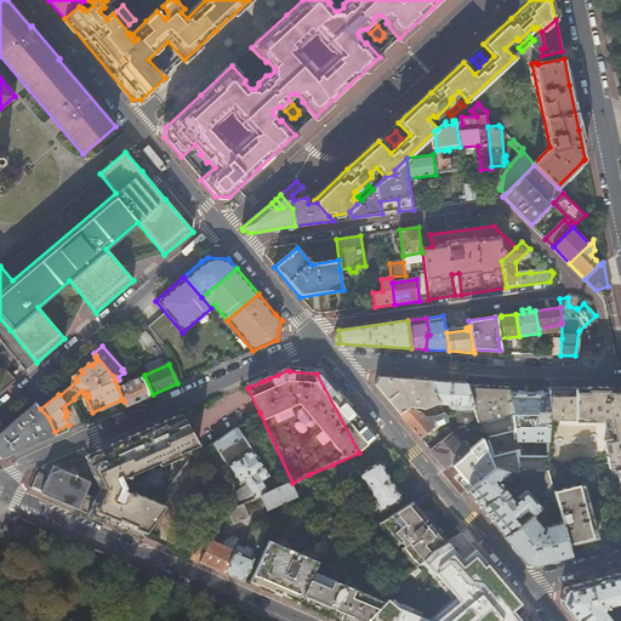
[(323,371),(314,370),(317,374),(322,374),(326,380),(329,379),(323,371)]
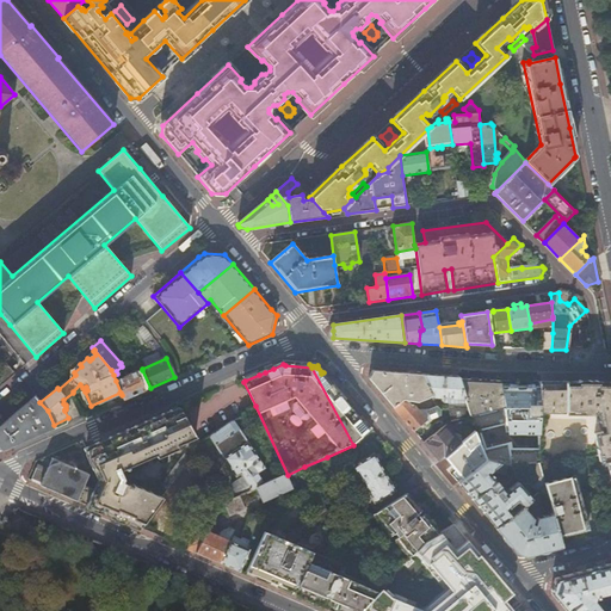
[(316,368),(312,368),(353,445),(369,432),(368,431),(358,419),(350,409),(329,384),(321,374),(316,368)]
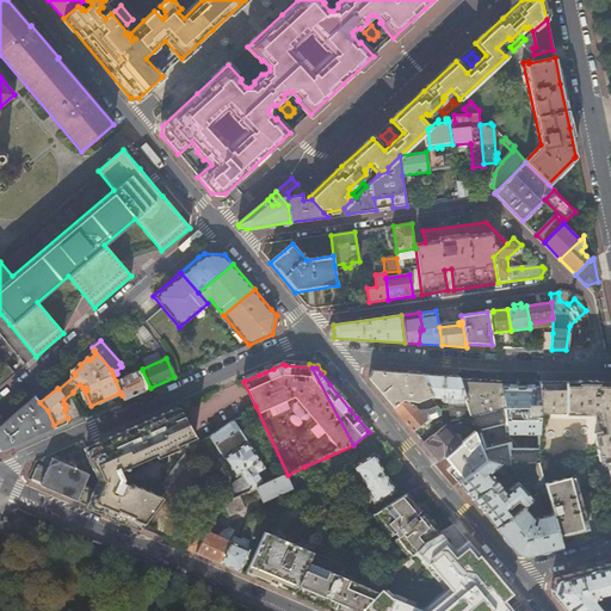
[(150,388),(142,370),(116,381),(122,395),(124,400),(150,388)]
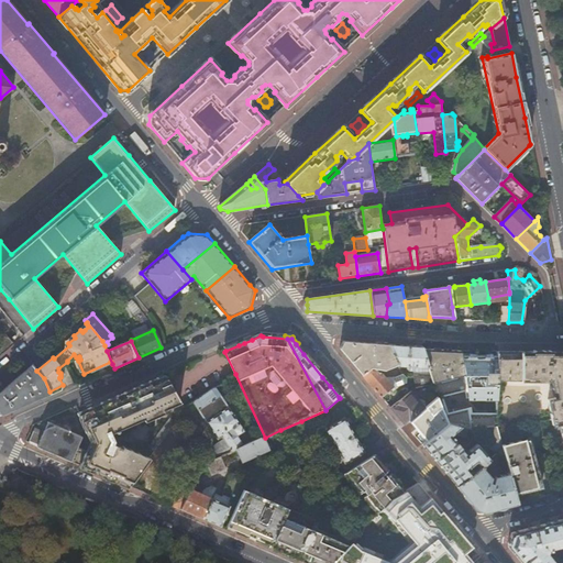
[(397,365),(389,346),(344,343),(339,351),(361,376),(370,370),(372,370),(382,371),(397,365)]
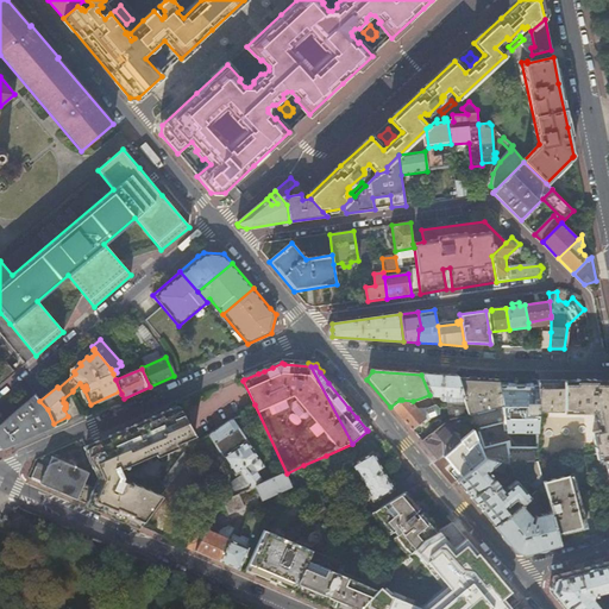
[(463,399),(458,380),(457,376),(421,375),(429,395),(431,397),(440,397),(440,401),(447,401),(447,399),(463,399)]
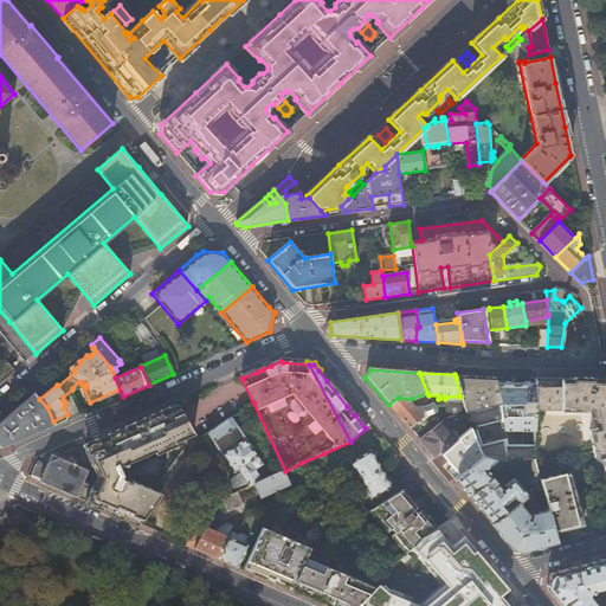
[(482,457),(495,461),(507,465),(505,450),(502,430),(494,380),(456,378),(461,397),(464,407),(466,416),(470,429),(482,457)]
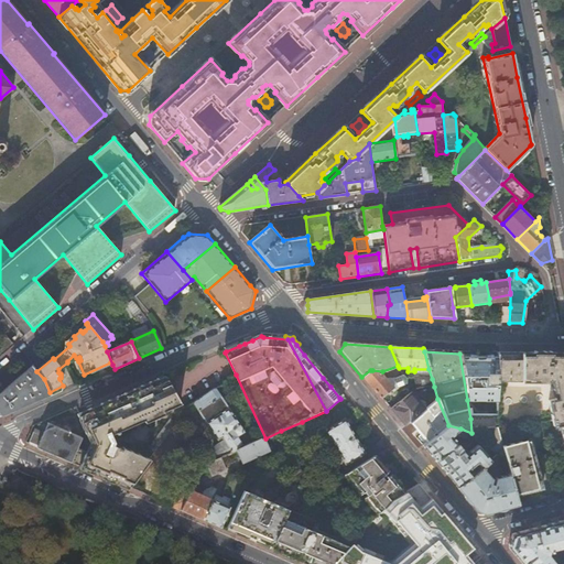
[(323,378),(326,376),(306,354),(304,355),(323,378)]
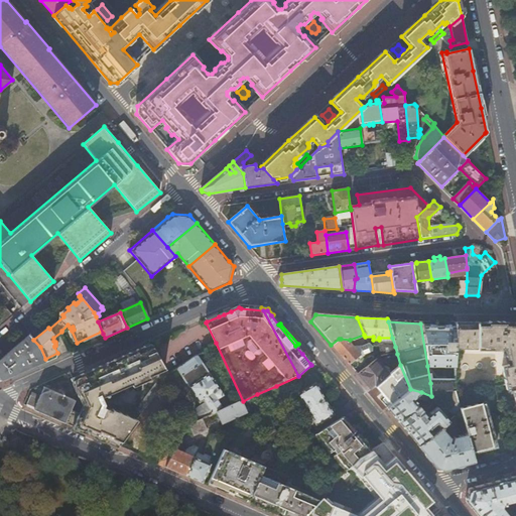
[(427,366),(441,366),(439,330),(431,331),(429,324),(420,324),(427,366)]
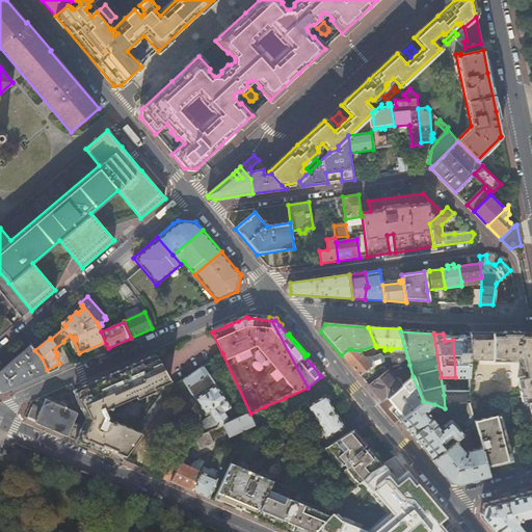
[(529,405),(531,416),(531,415),(531,335),(471,335),(471,341),(470,376),(470,393),(470,405),(522,400),(524,406),(529,405)]
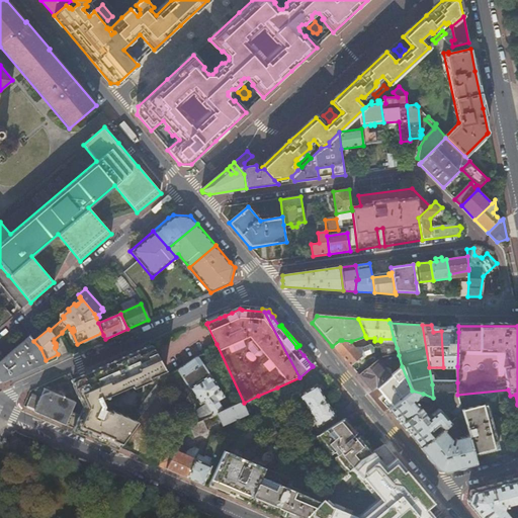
[(457,366),(458,332),(452,331),(446,331),(441,331),(443,367),(457,366)]
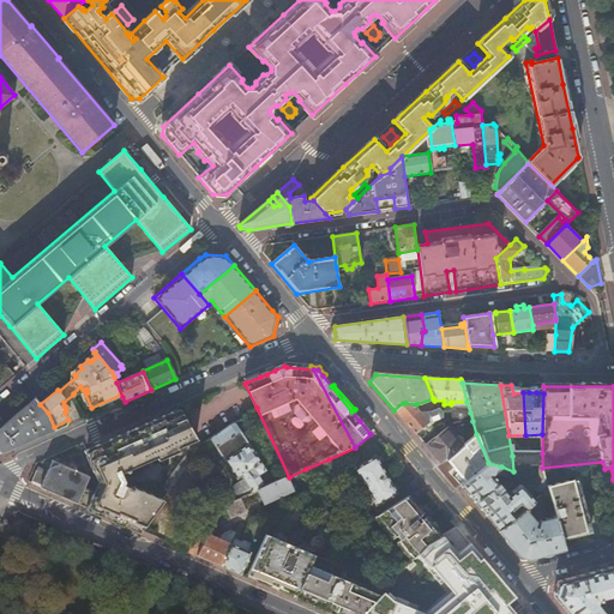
[(0,427),(0,453),(55,429),(54,427),(48,413),(40,404),(35,398),(0,427)]
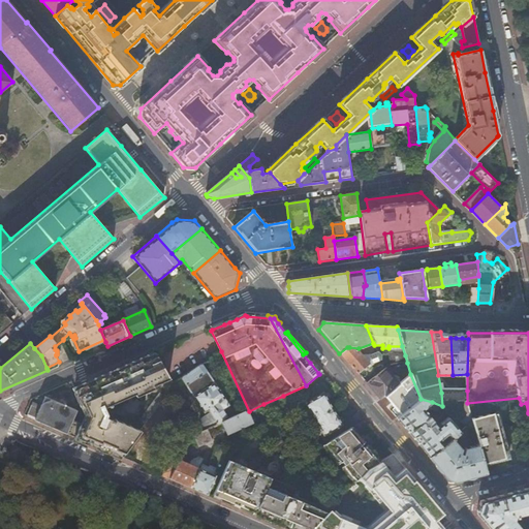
[(363,358),(359,352),(352,351),(349,347),(347,347),(339,353),(358,374),(369,365),(372,365),(380,362),(381,356),(377,353),(369,356),(363,358)]
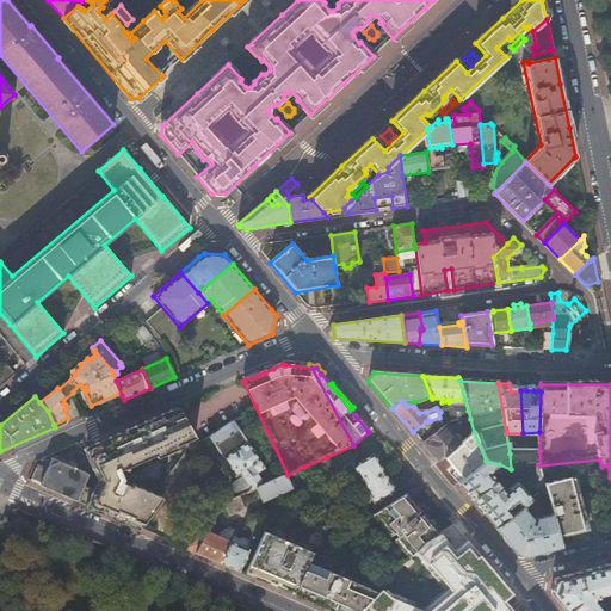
[(30,483),(140,530),(162,499),(133,485),(131,488),(122,483),(123,479),(119,471),(158,455),(160,457),(178,449),(177,446),(196,437),(179,409),(86,451),(100,481),(96,492),(84,486),(88,476),(51,460),(48,470),(38,467),(30,483)]
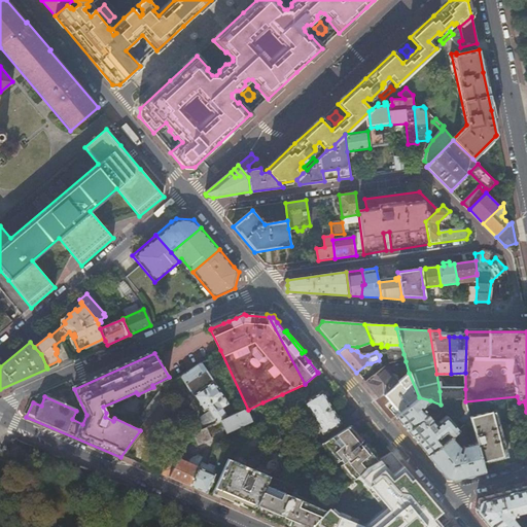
[(389,364),(406,361),(403,354),(385,353),(389,364)]
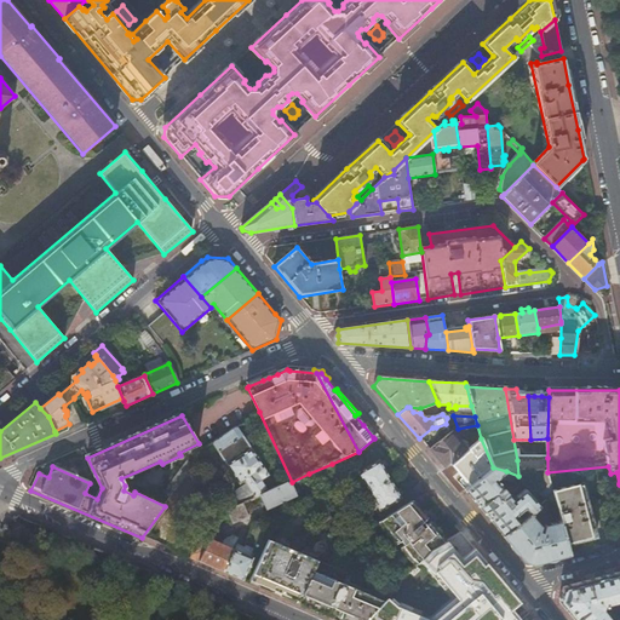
[(373,437),(377,435),(367,423),(363,425),(373,437)]
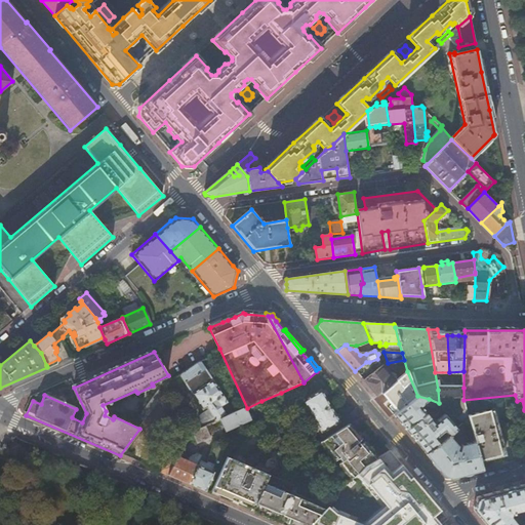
[(220,420),(228,416),(221,408),(228,403),(200,363),(179,376),(203,410),(207,408),(208,410),(216,421),(220,420)]
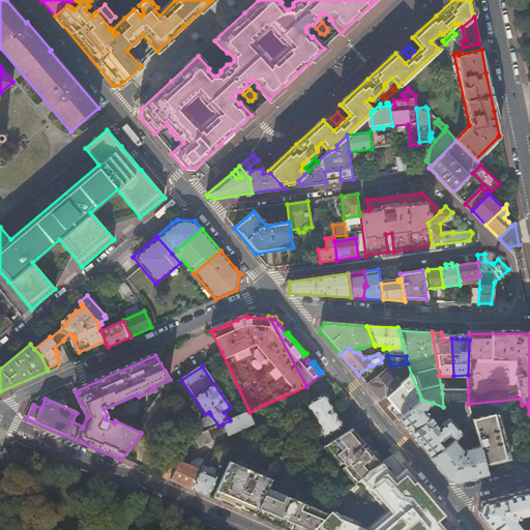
[(365,384),(380,401),(394,388),(400,384),(385,367),(365,384)]
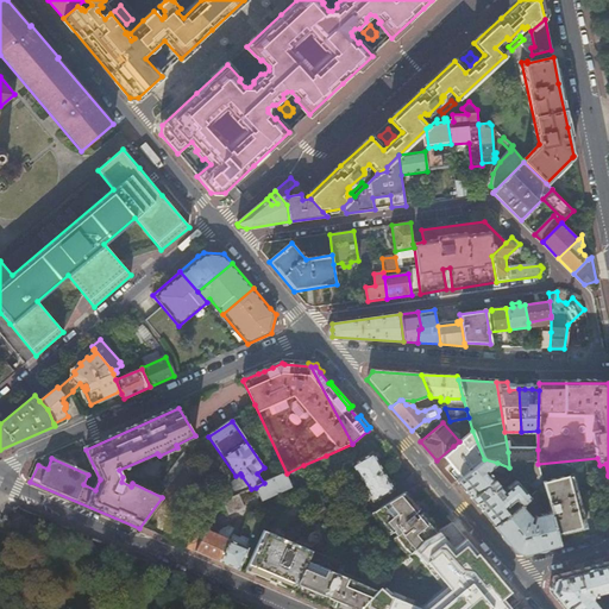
[(456,447),(452,456),(458,463),(458,466),(463,472),(466,472),(468,473),(471,470),(484,459),(472,431),(459,441),(453,446),(456,447)]
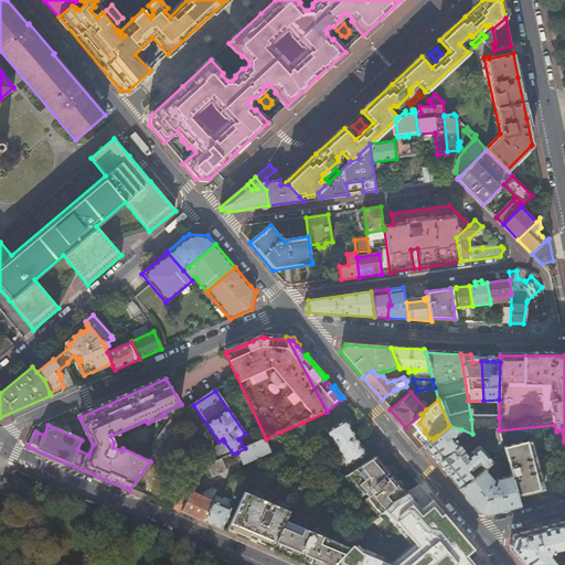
[(486,432),(499,430),(499,417),(484,418),(486,432)]
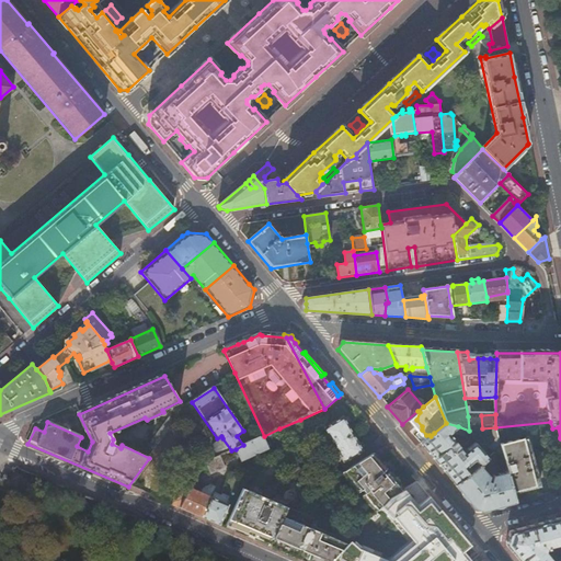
[(469,431),(482,428),(481,415),(468,416),(469,431)]
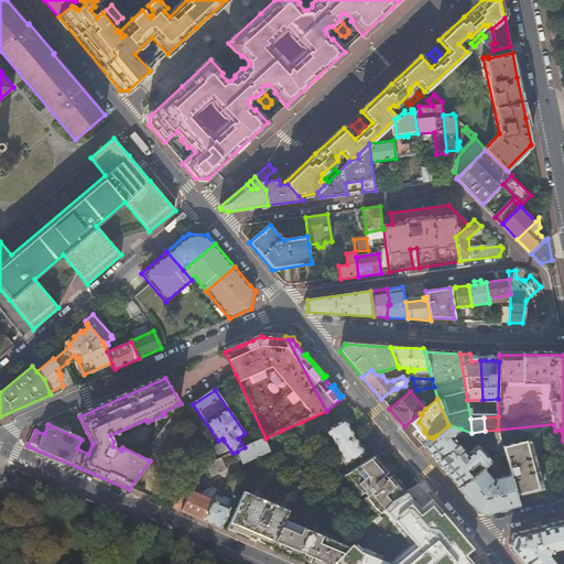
[(155,454),(176,424),(170,420),(149,448),(155,454)]
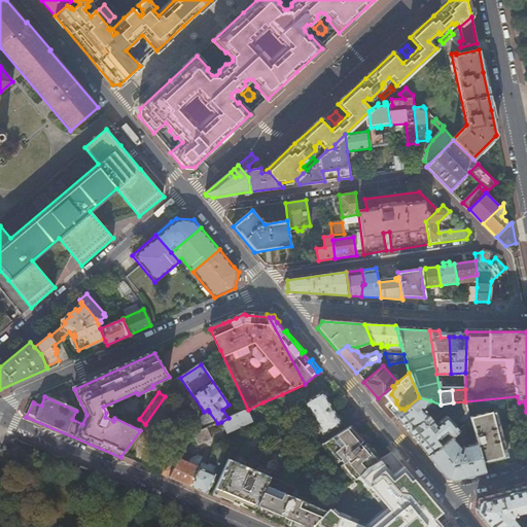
[(315,418),(331,408),(322,392),(305,402),(315,418)]
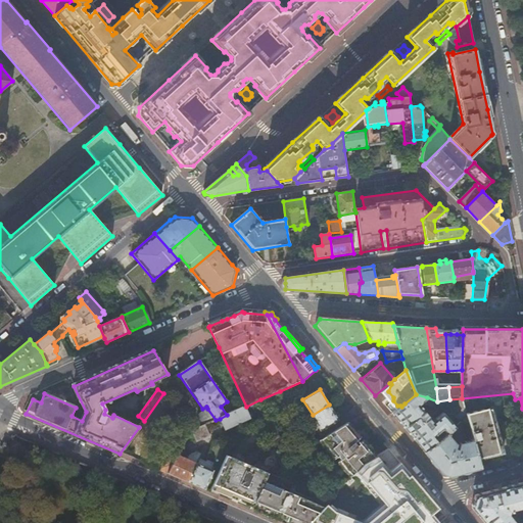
[(280,391),(260,399),(267,411),(285,400),(280,391)]
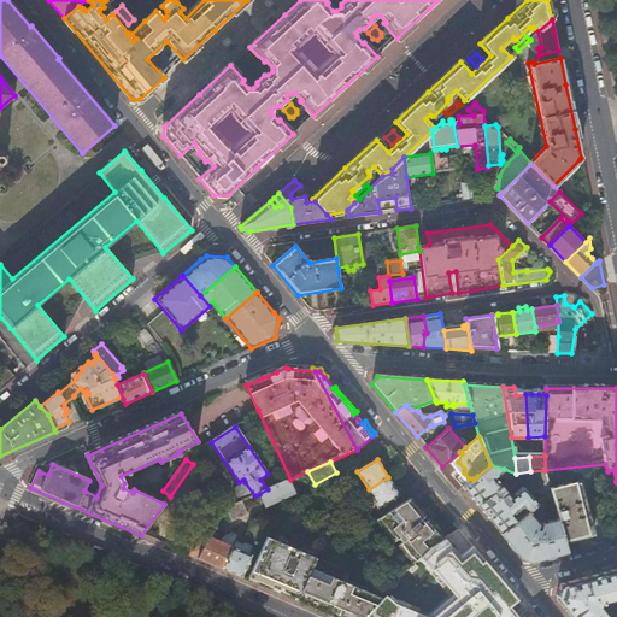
[(463,488),(501,534),(527,512),(536,504),(522,488),(510,498),(493,479),(504,469),(491,465),(477,476),(474,480),(463,488)]
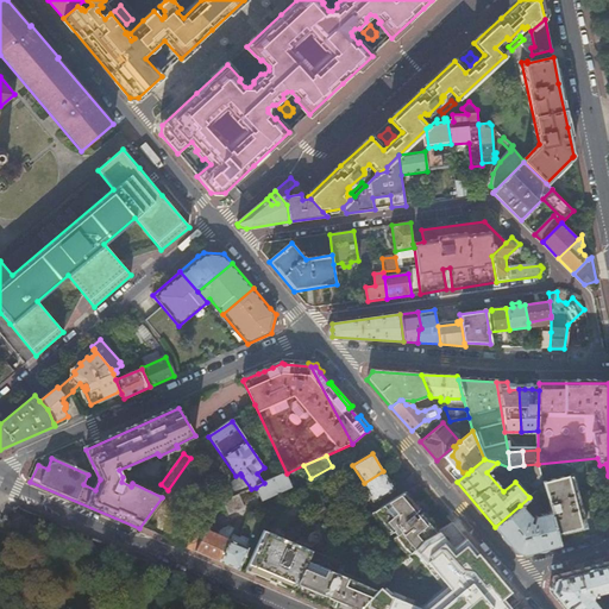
[(394,491),(383,471),(364,483),(374,502),(394,491)]
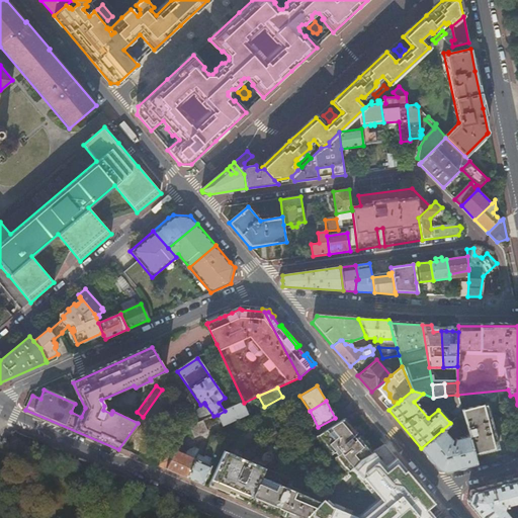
[(249,416),(243,403),(225,411),(218,415),(224,427),(249,416)]
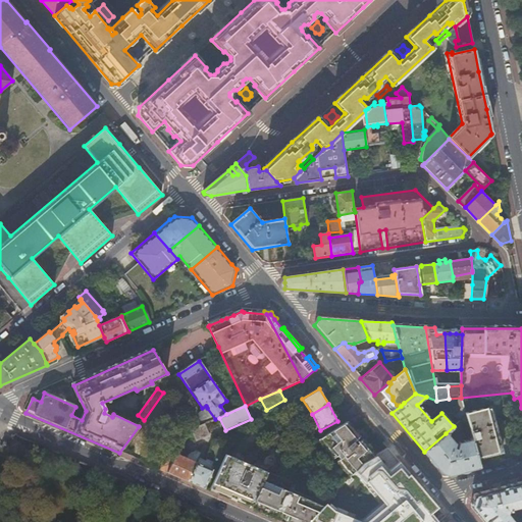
[(215,419),(207,408),(197,415),(204,424),(215,419)]
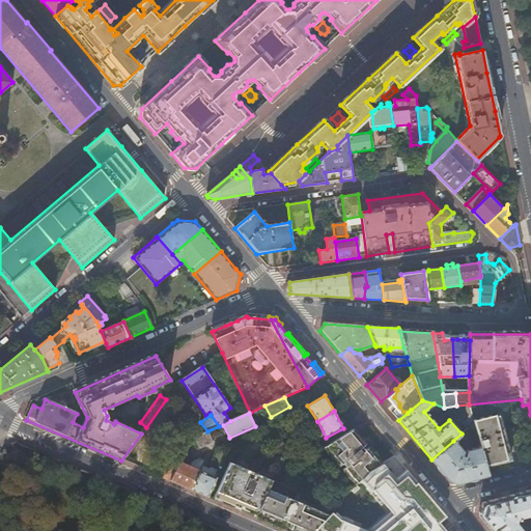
[(365,423),(359,415),(345,426),(350,432),(354,430),(365,423)]
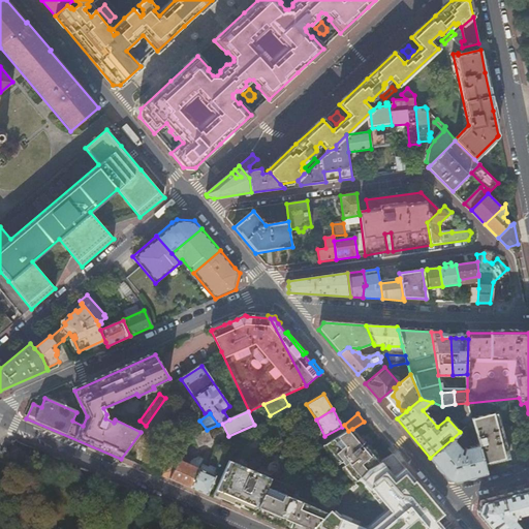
[(478,445),(484,466),(509,459),(503,434),(497,413),(471,421),(472,423),(477,440),(478,445)]
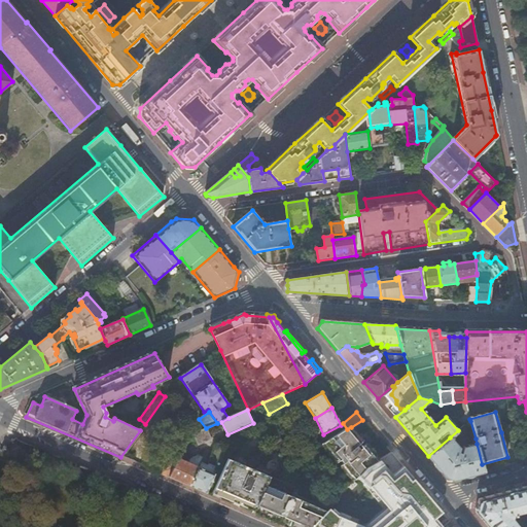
[(470,421),(469,419),(468,414),(459,421),(463,426),(465,424),(470,421)]
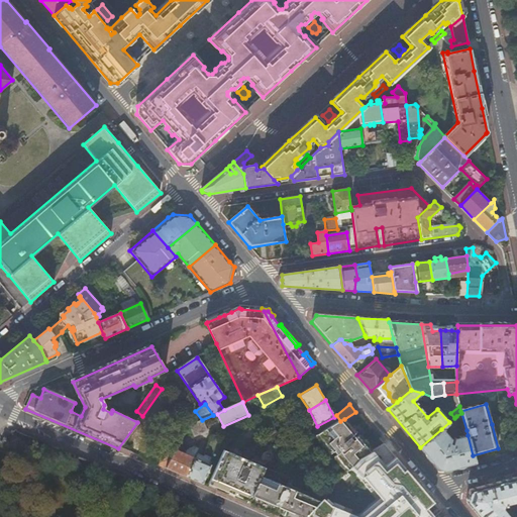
[(460,431),(467,430),(461,413),(456,416),(460,431)]
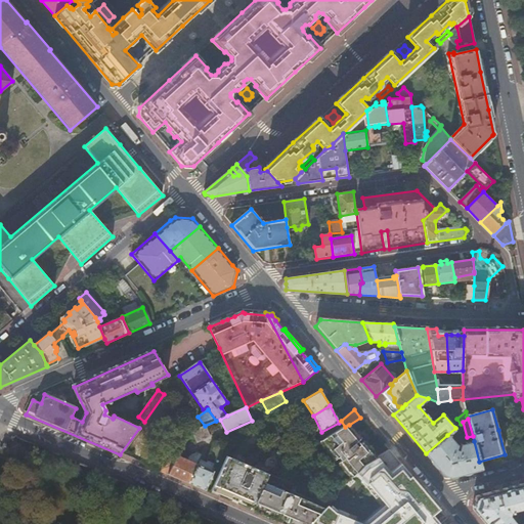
[(349,425),(345,427),(358,442),(361,439),(349,425)]
